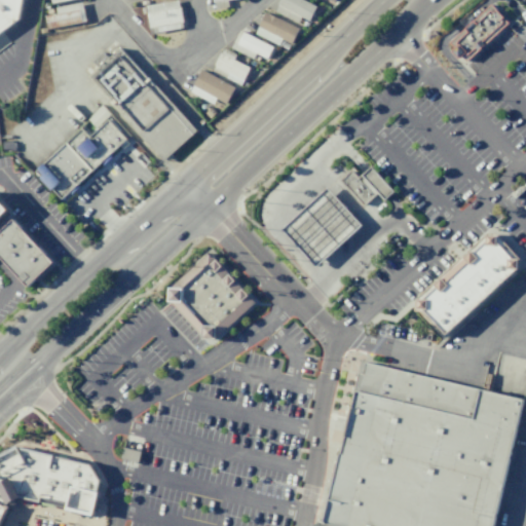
[(0,0),(12,0),(10,10),(0,19),(0,0)]
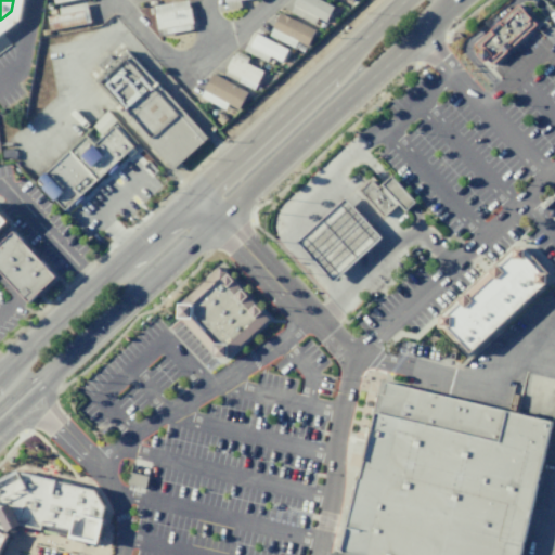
[(158,35),(193,29),(188,0),(184,0),(153,5),(158,35)]
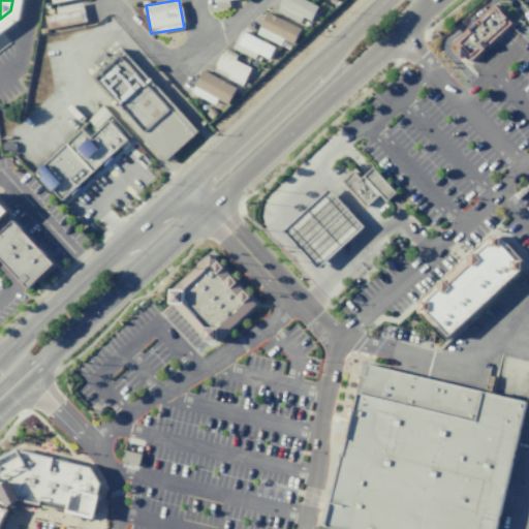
[(213,0),(214,8),(228,7),(228,0),(213,0)]
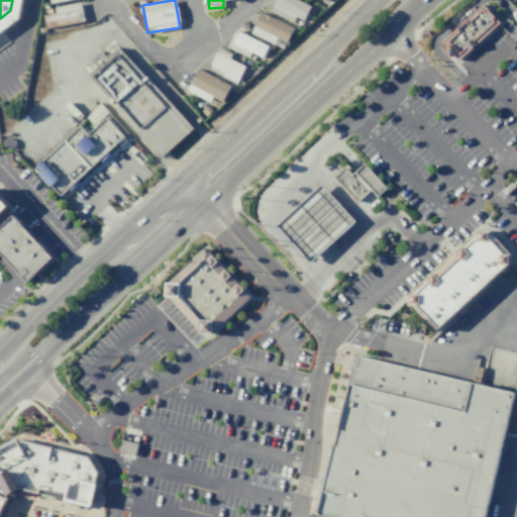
[(302,0),(274,0),(270,11),(292,21),(295,16),(303,21),(311,4),(302,0)]
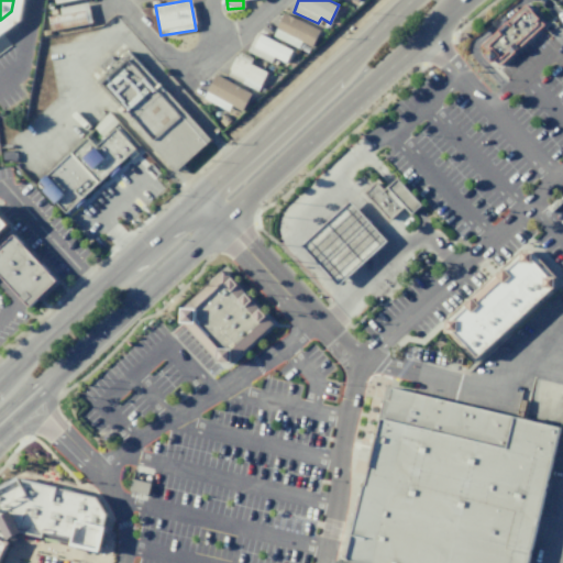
[(485,51),(481,46),(525,4),(542,23),(498,65),(493,59),(489,62),(483,54),(485,51)]
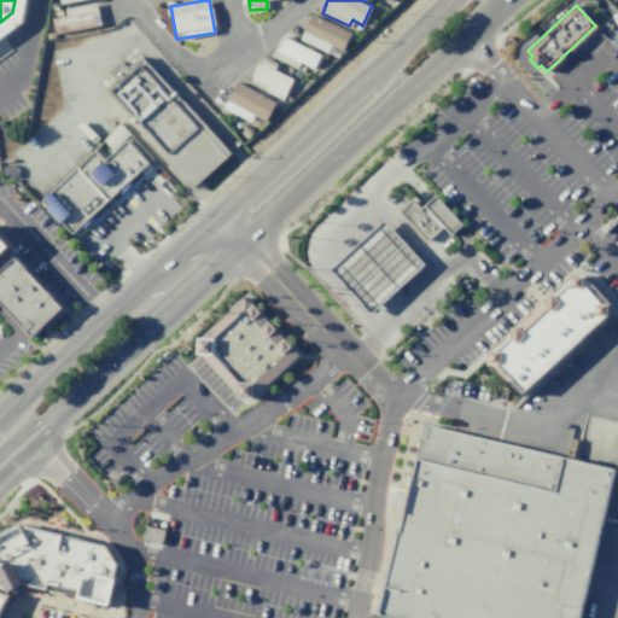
[(328,52),(330,47),(343,52),(350,30),(309,16),(299,41),(328,52)]
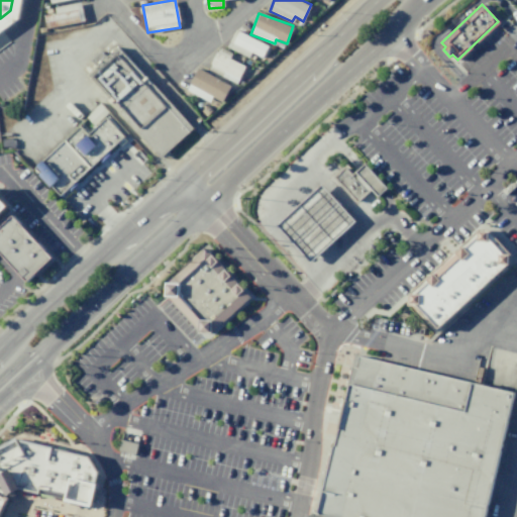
[(250,53),(263,59),(269,46),(234,30),(226,47),(247,58),(250,53)]
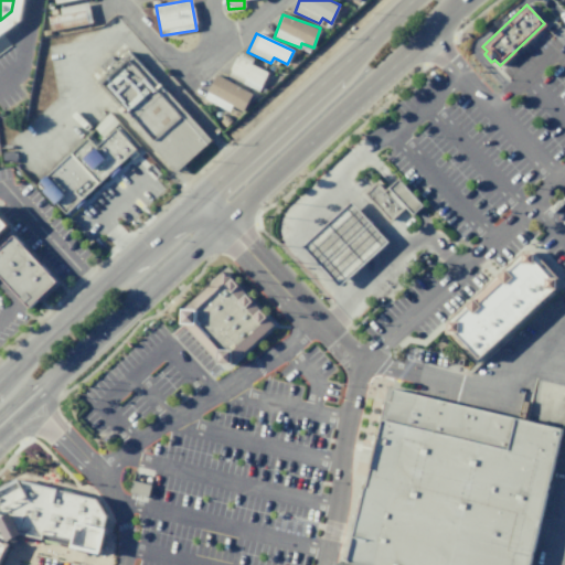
[(227,78),(259,89),(266,71),(249,65),(253,57),(237,52),(227,78)]
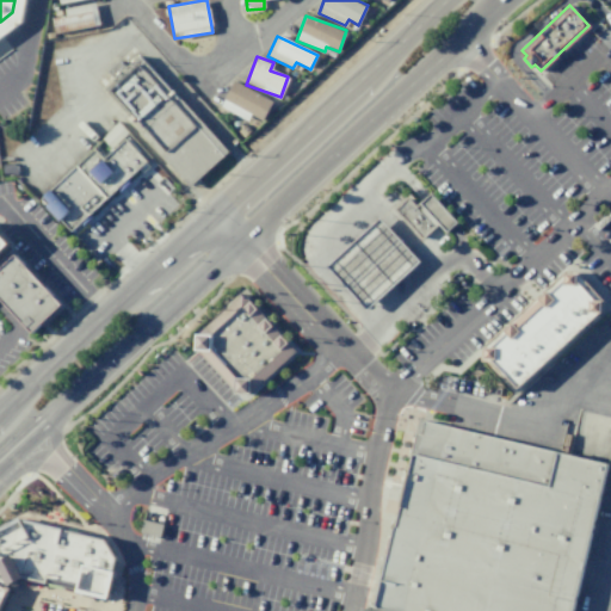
[(103,87),(139,57),(223,156),(189,186),(103,87)]
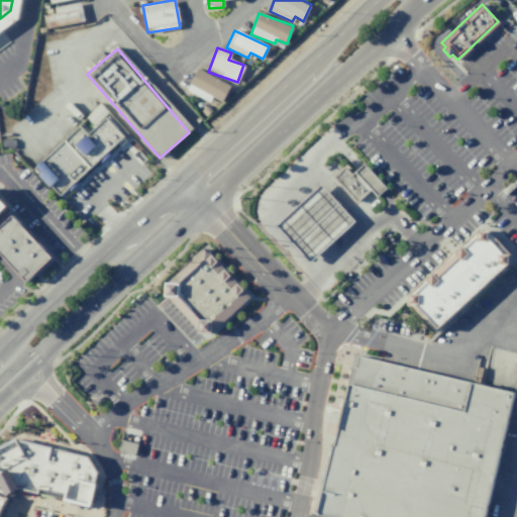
[(186,90),(209,102),(212,97),(221,102),(230,85),(197,68),(186,90)]
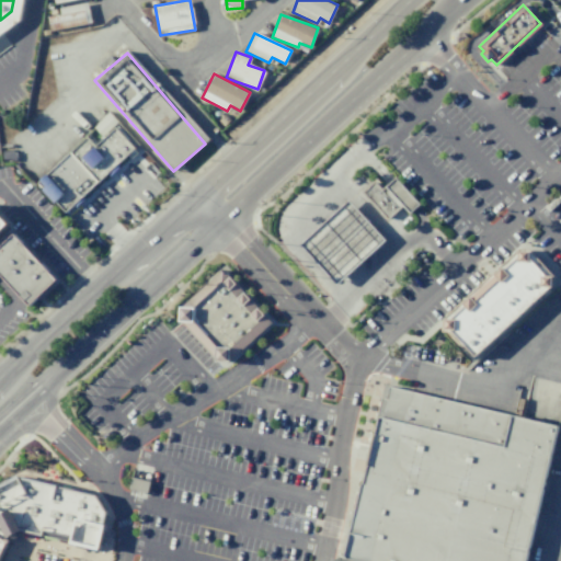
[(33,182),(109,118),(140,158),(68,224),(33,182)]
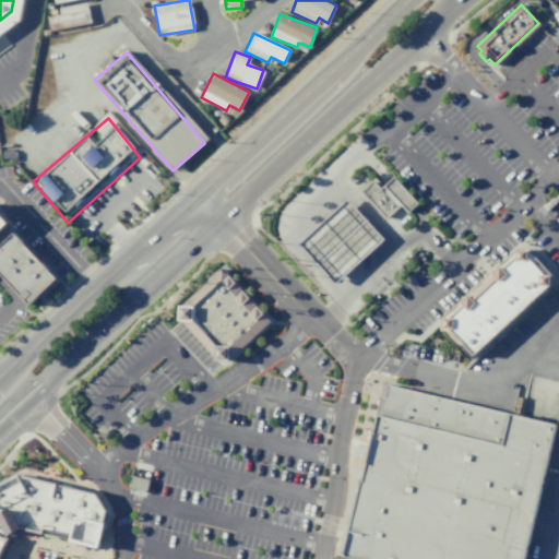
[(359,191),(371,180),(380,189),(393,177),(418,204),(407,214),(400,205),(385,218),(359,191)]
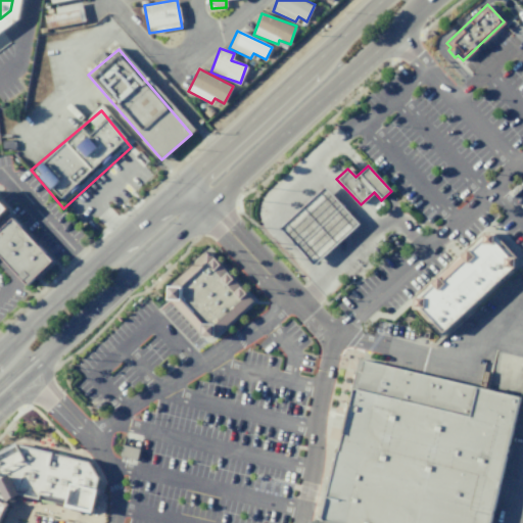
[(279,228),(324,189),(358,225),(315,267),(279,228)]
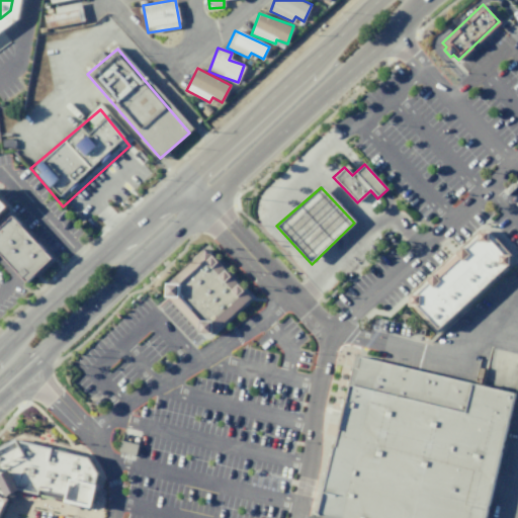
[(0,254),(0,226),(12,216),(51,258),(26,282),(0,254)]
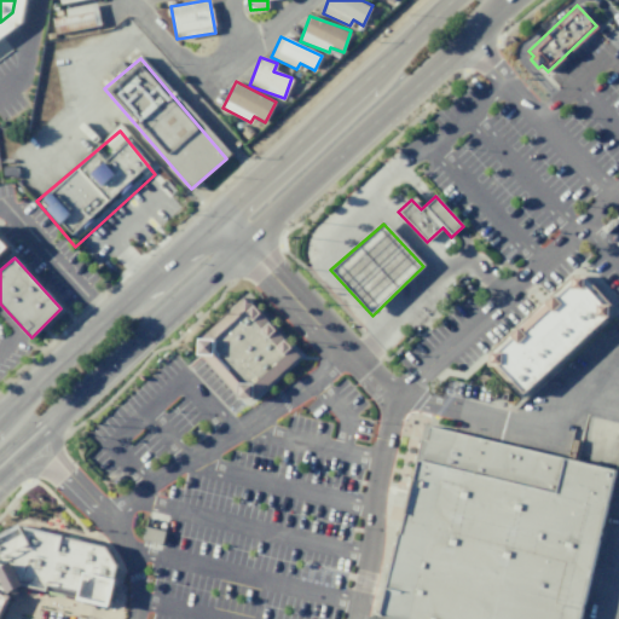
[(487,353),(576,272),(613,312),(525,393),(487,353)]
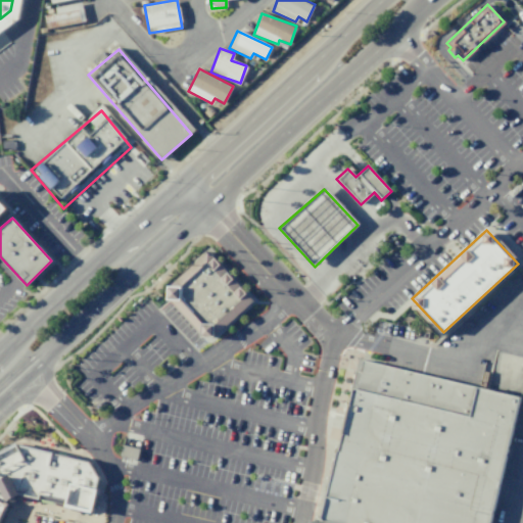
[(209,251),(255,301),(210,342),(164,292),(209,251)]
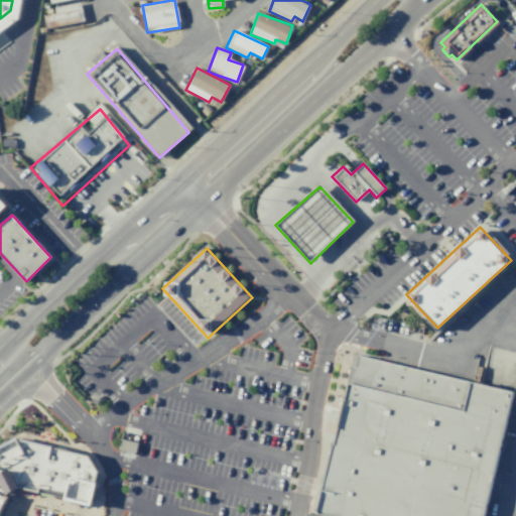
[(354,355),(513,392),(483,515),(307,515),(308,514),(314,515),(354,355)]
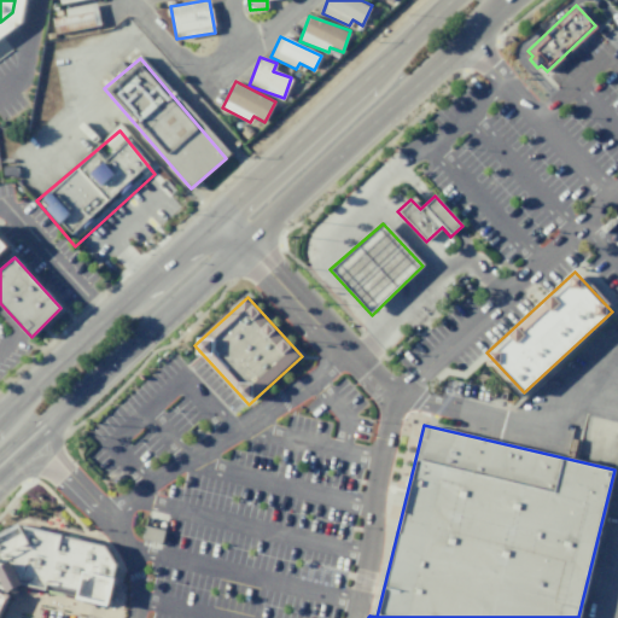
[(0,607),(6,595),(23,584),(108,605),(115,565),(104,546),(18,524),(0,532),(0,607)]
